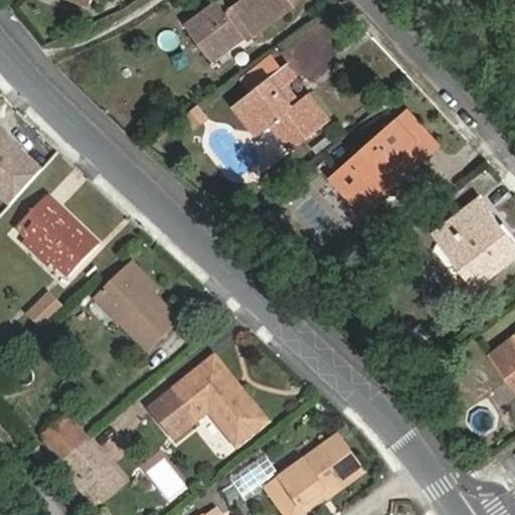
[(300,0),(235,0),(230,4),(226,0),(215,0),(188,20),(215,58),(250,33),(253,38),(296,8),(294,5),(300,0)]
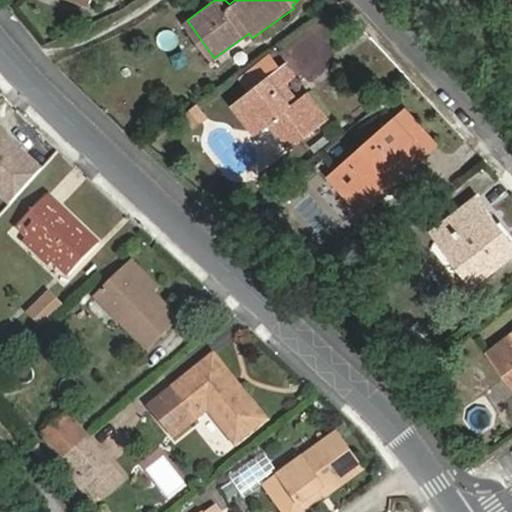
[(290,82),(302,75),(292,60),(233,101),(256,134),(272,123),(290,147),(331,118),(311,90),(301,97),(290,82)]
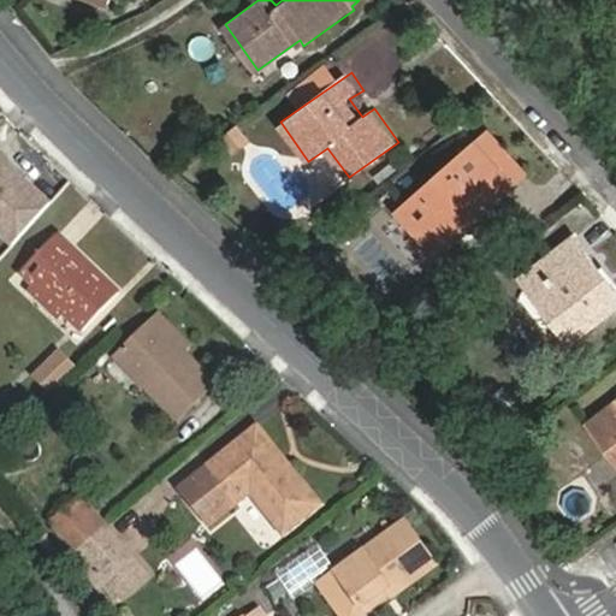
[(517,187),(479,140),(397,207),(436,254),(517,187)]
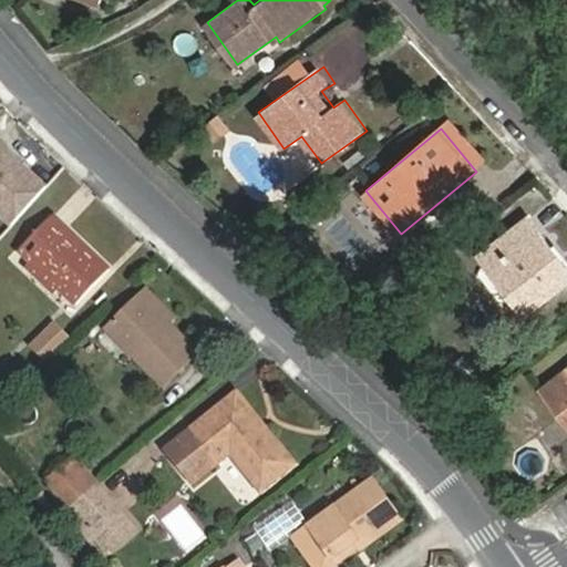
[(0,213),(9,220),(41,179),(0,146),(0,213)]
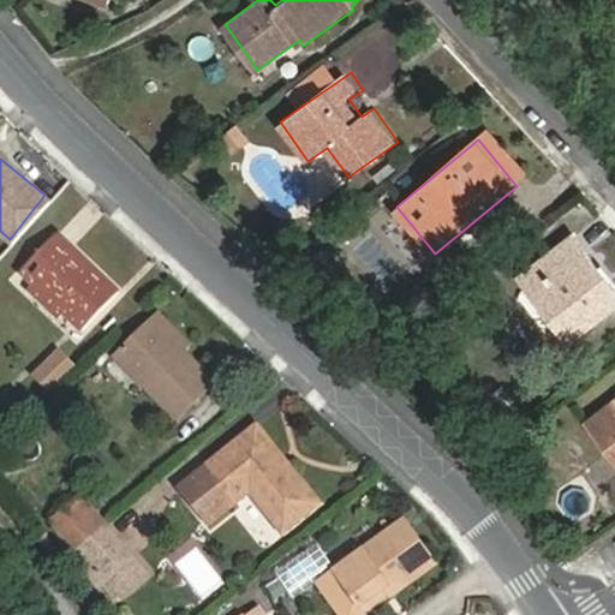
[(54,224),(48,231),(63,244),(69,238),(54,224)]
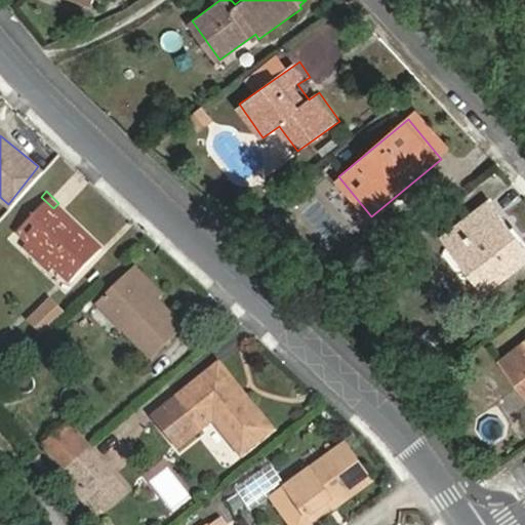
[(25,232),(51,260),(68,275),(97,242),(58,203),(53,208),(41,197),(15,224),(25,232)]
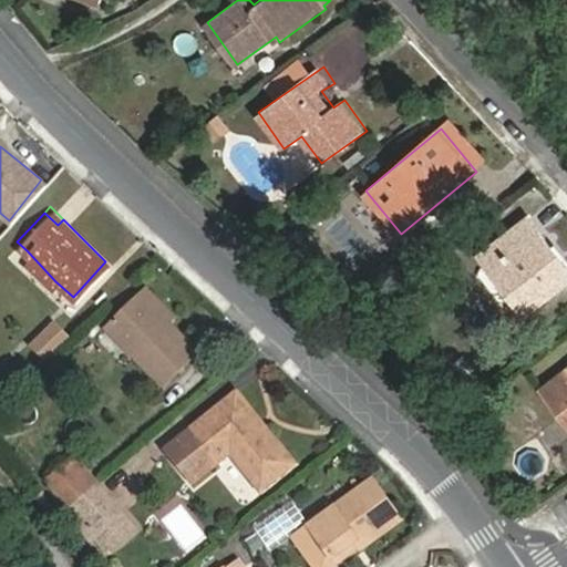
[(566,287),(566,259),(529,214),(478,253),(528,317),(566,287)]
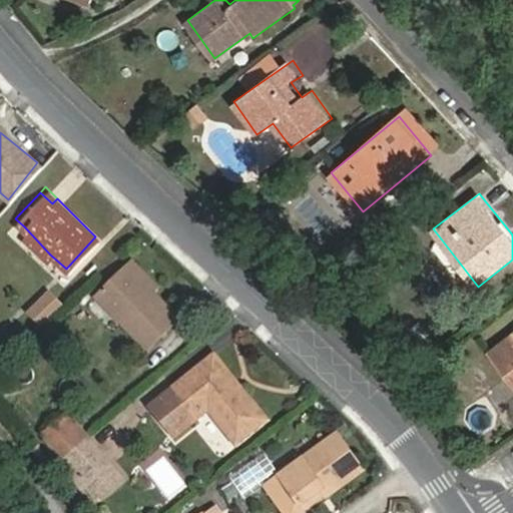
[(46,261),(50,254),(24,226),(19,232),(46,261)]
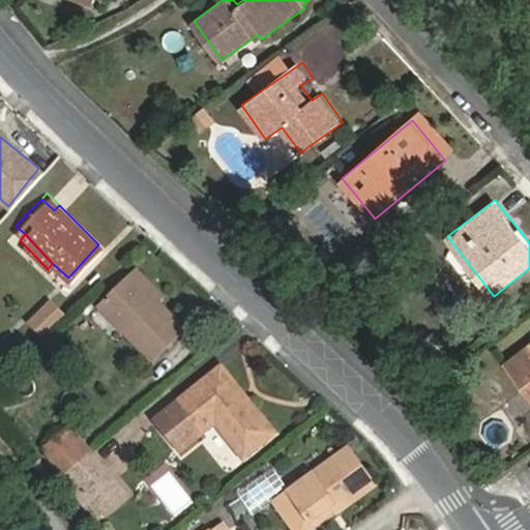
[(176,324),(153,300),(138,283),(144,278),(130,265),(94,303),(144,357),(176,324)]
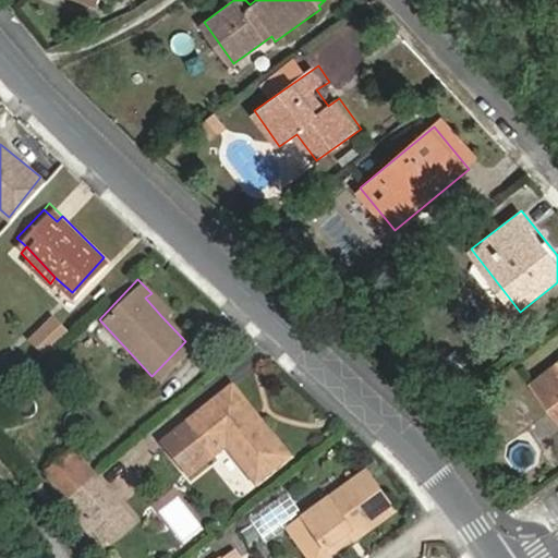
[(145,298),(161,316),(166,308),(152,293),(145,298)]
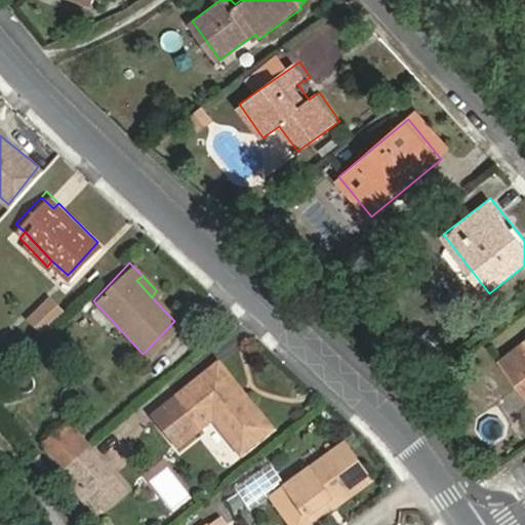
[(27,321),(45,338),(70,314),(51,296),(27,321)]
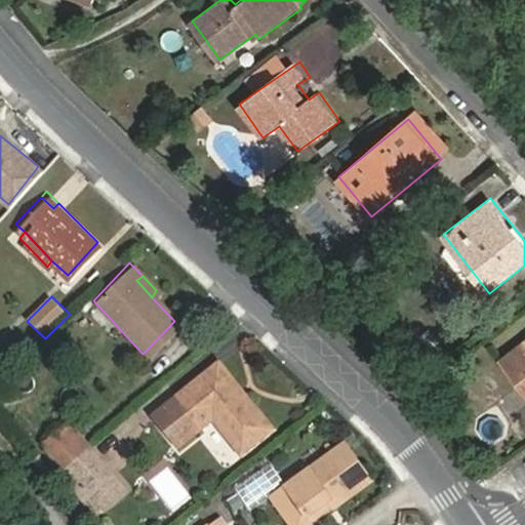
[(524,341),(523,344),(490,368),(523,410),(524,408),(524,341)]
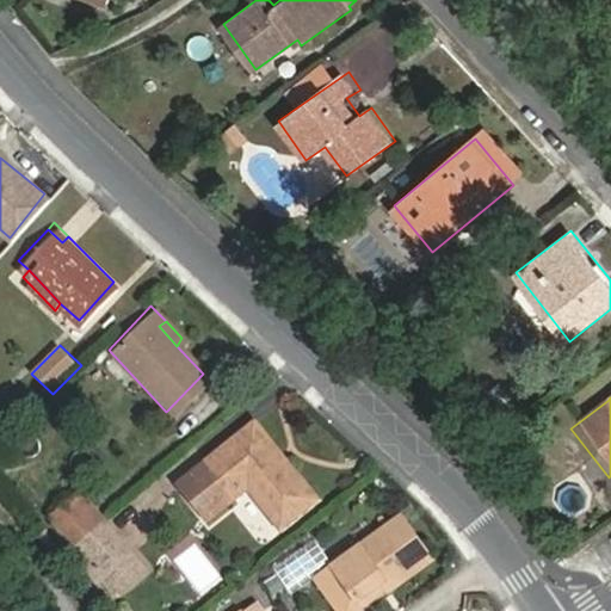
[(266,457),(275,449),(252,421),(202,463),(232,500),(246,488),(279,526),(314,497),(285,461),(276,469),(266,457)]
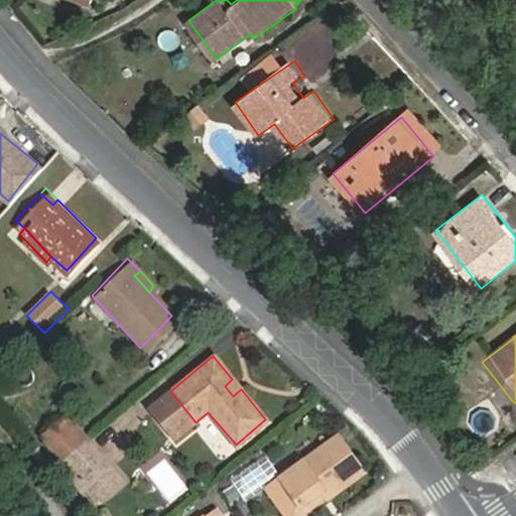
[(241,389),(232,379),(225,386),(233,396),(241,389)]
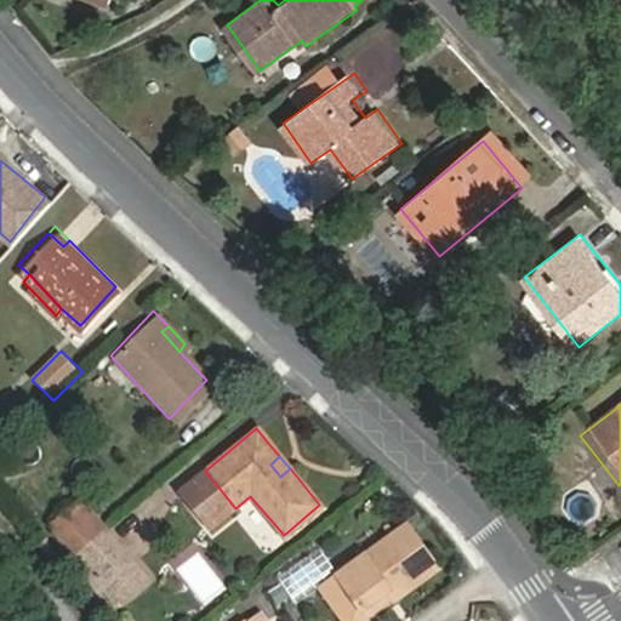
[(189,484),(182,491),(212,528),(221,520),(189,484)]
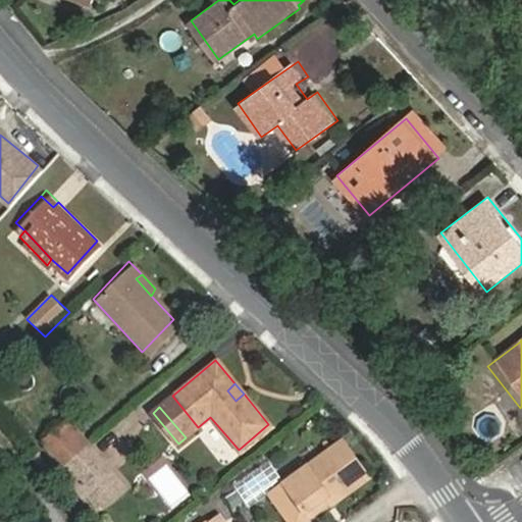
[(42,439),(64,466),(65,465),(90,444),(67,418),(42,439)]
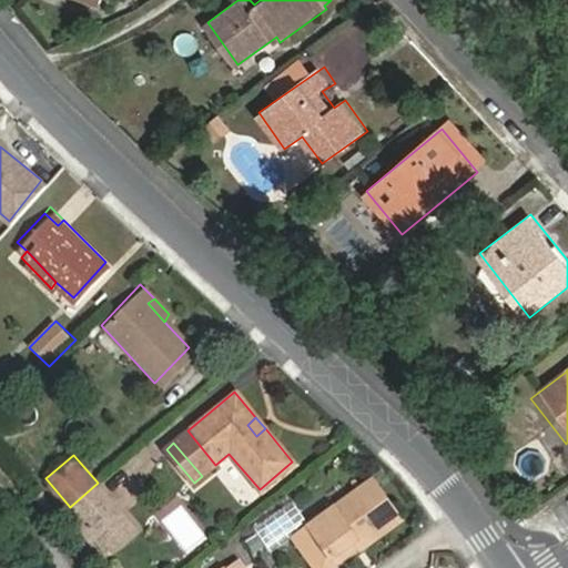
[(353,540),(358,547),(395,521),(367,482),(306,525),(327,558),(353,540)]
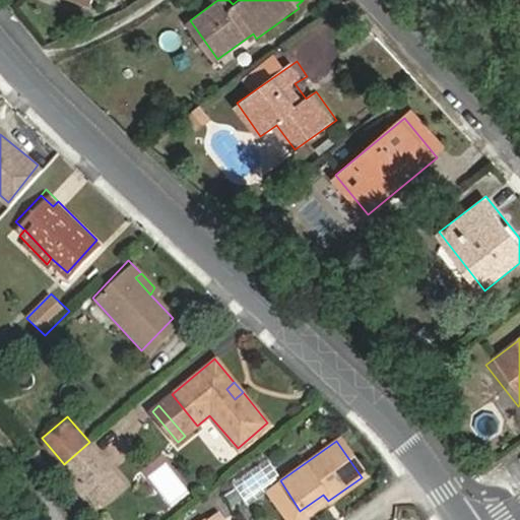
[(89,442),(65,463),(76,476),(101,455),(89,442)]
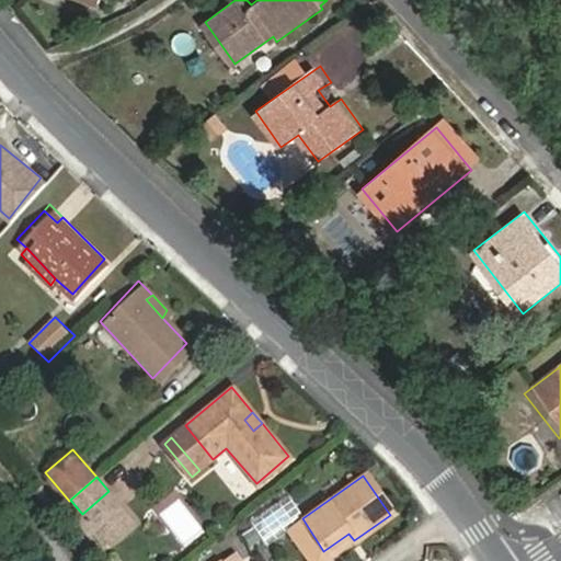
[(109,491),(82,514),(93,527),(119,505),(109,491)]
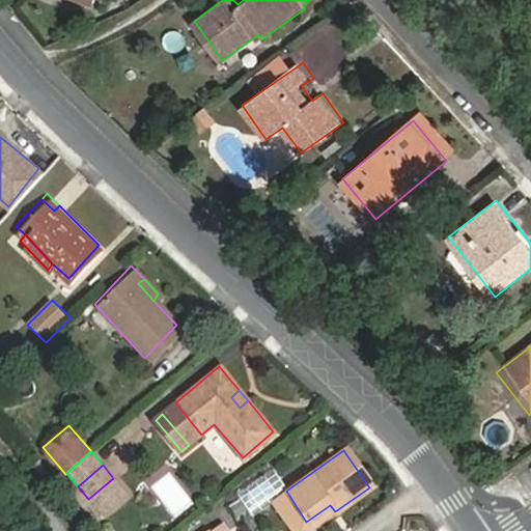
[(88,499),(101,512),(126,492),(113,478),(88,499)]
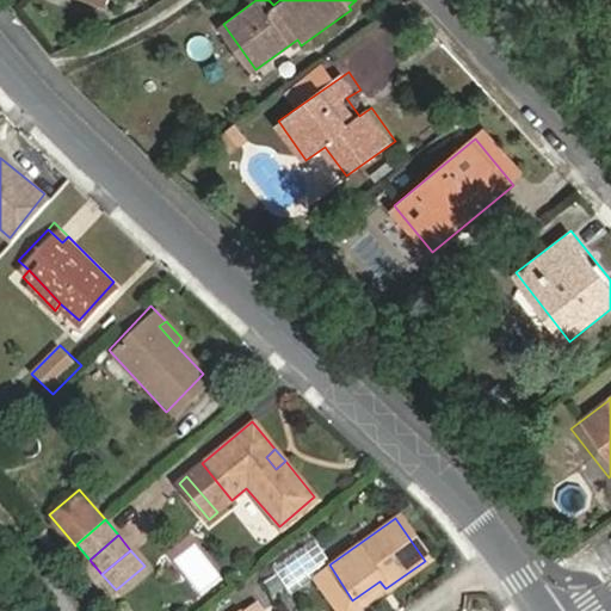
[(329,565),(313,576),(337,610),(353,610),(386,588),(380,581),(352,600),(329,565)]
